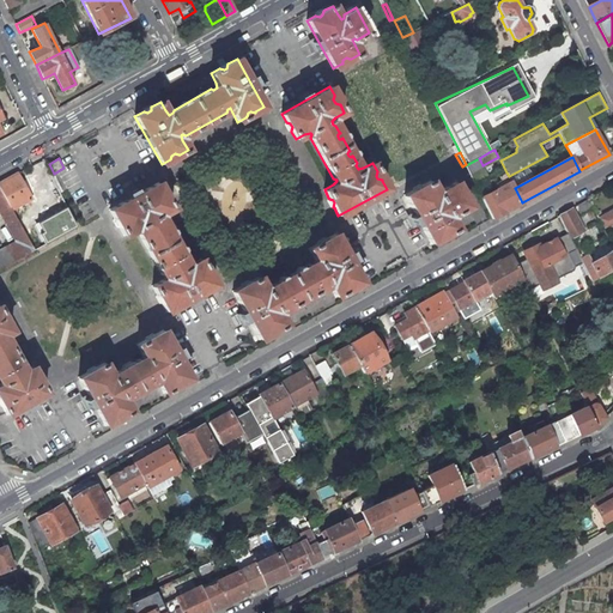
[(466,165),(475,183),(487,176),(483,165),(479,158),(466,165)]
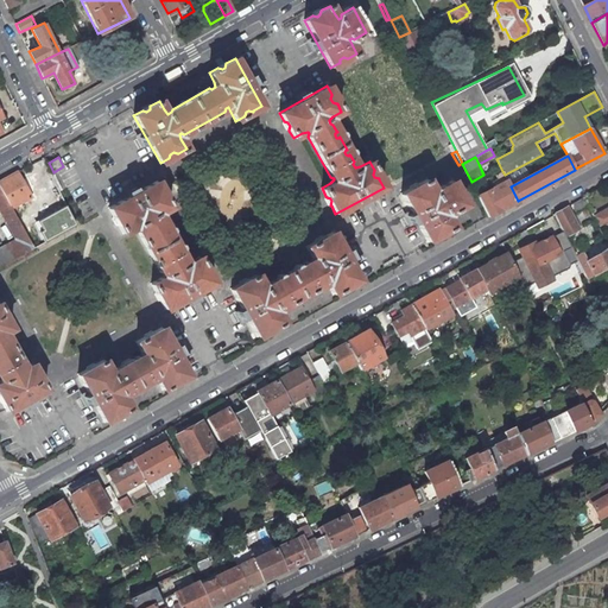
[(50,173),(50,171),(43,158),(35,162),(39,170),(21,181),(17,172),(0,181),(0,187),(12,208),(30,197),(37,208),(52,197),(51,196),(59,191),(62,190),(52,172),(50,173)]
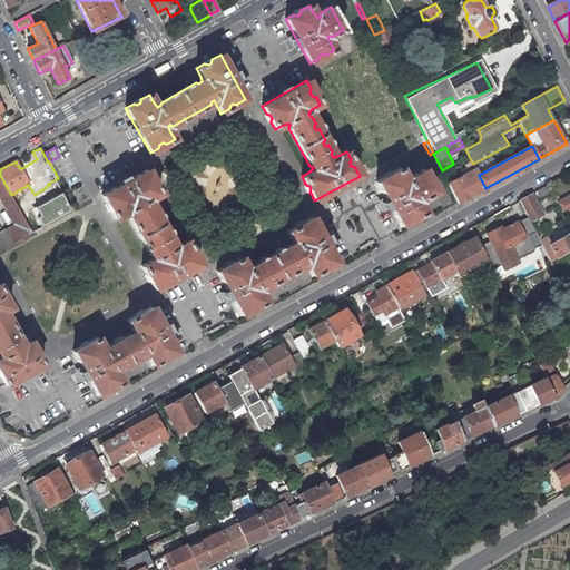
[(463,176),(460,177),(470,197),(485,188),(479,175),(473,164),(471,160),(464,164),(467,167),(461,170),(463,176)]
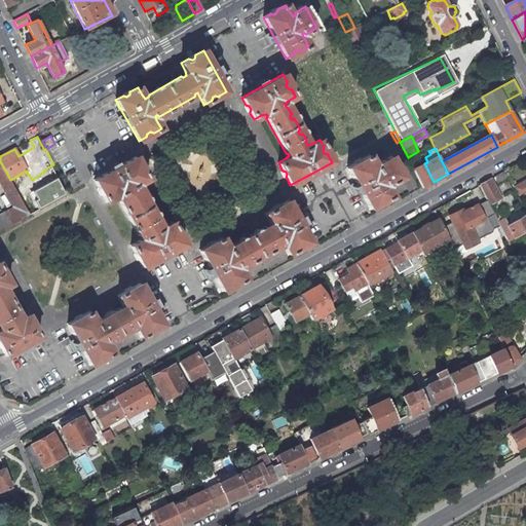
[(353,163),(347,167),(370,209),(377,205),(377,204),(378,201),(381,199),(384,200),(385,200),(392,196),(387,188),(386,184),(388,184),(390,184),(403,178),(390,156),(380,162),(380,164),(377,166),(374,163),(369,155),(362,159),(361,163),(358,164),(354,163),(353,163)]
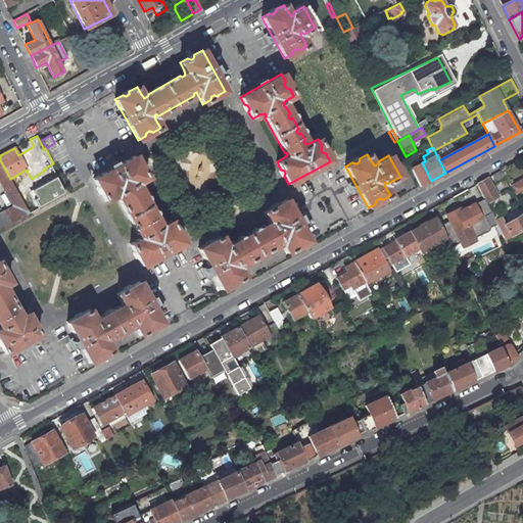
[(135,155),(93,179),(97,186),(98,186),(101,187),(102,190),(101,193),(102,194),(105,201),(113,197),(117,195),(119,196),(119,199),(138,234),(140,235),(141,237),(138,239),(130,244),(134,251),(138,252),(139,255),(138,258),(138,259),(142,266),(183,243),(179,236),(179,235),(176,234),(174,232),(175,228),(171,221),(163,225),(158,226),(156,223),(157,221),(154,216),(154,215),(153,216),(151,215),(149,212),(150,210),(151,210),(151,209),(146,201),(146,200),(145,200),(142,200),(141,198),(142,196),(143,195),(143,194),(140,189),(138,189),(136,186),(139,182),(147,178),(143,171),(139,170),(138,167),(139,163),(139,162),(135,155)]
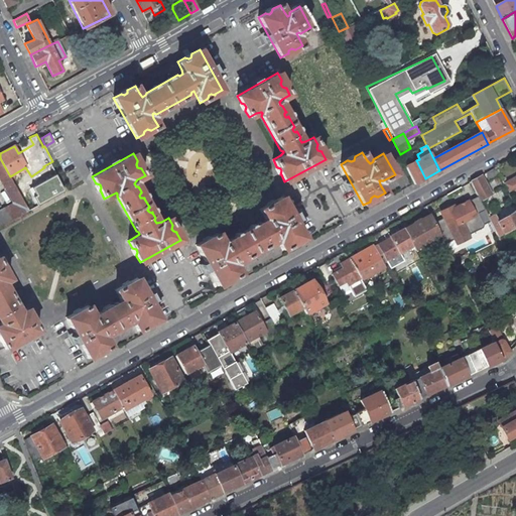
[(21,196),(16,187),(15,185),(12,179),(10,176),(0,158),(0,179),(14,205),(0,212),(0,227),(29,211),(22,199),(21,196)]
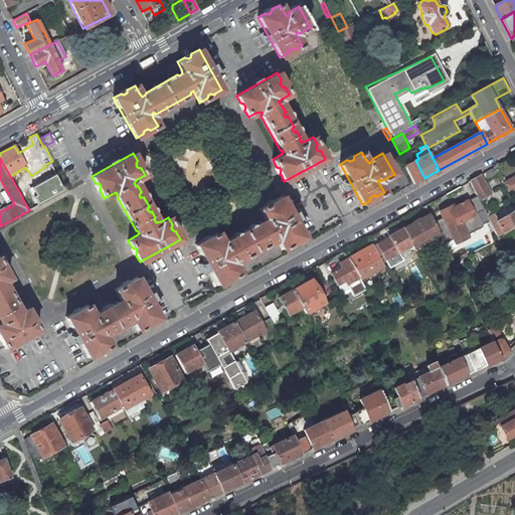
[(415,159),(404,165),(413,184),(424,178),(415,160),(415,159)]
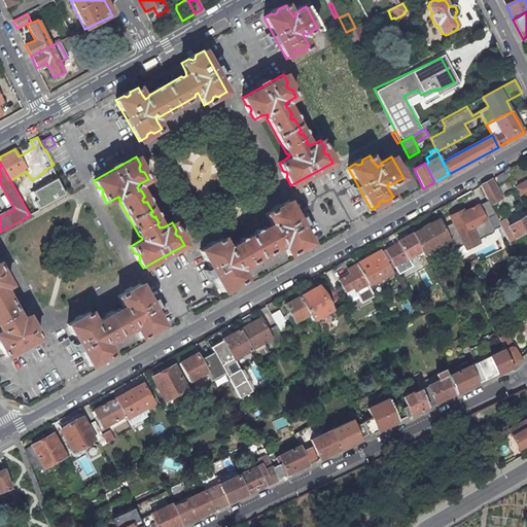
[(506,171),(495,177),(498,183),(510,177),(506,171)]
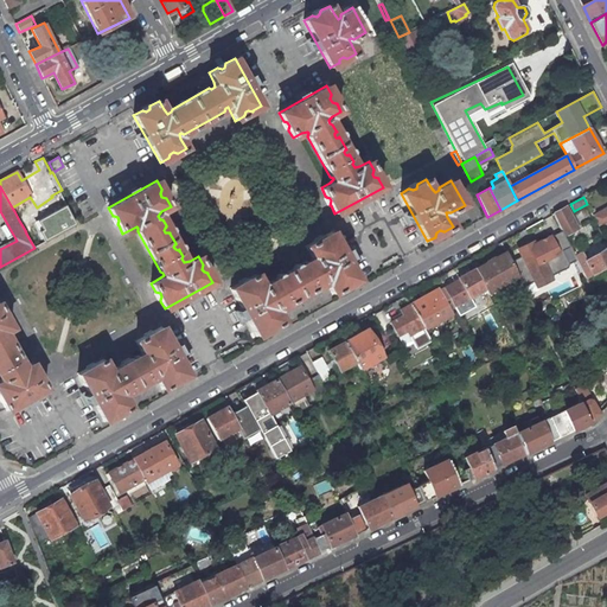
[(579,229),(567,206),(554,213),(560,225),(566,236),(579,229)]
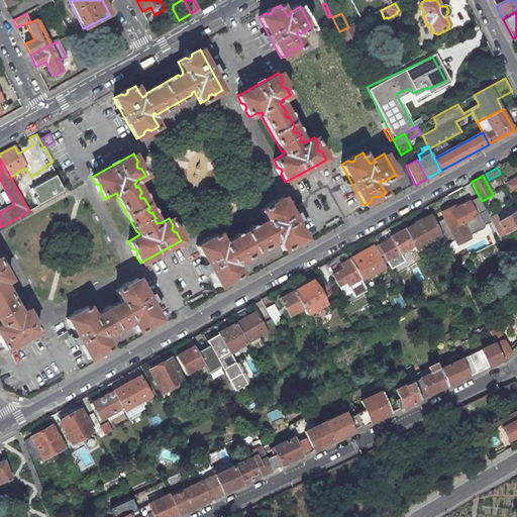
[(516,178),(505,185),(510,194),(516,189),(516,178)]
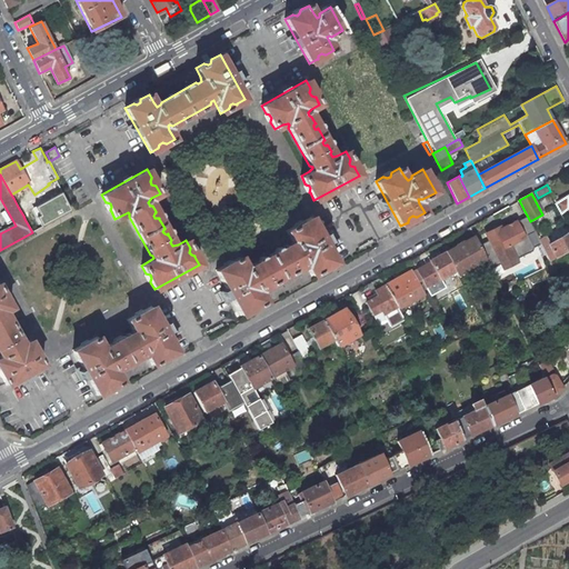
[(23,216),(25,219),(28,217),(21,205),(18,207),(23,216)]
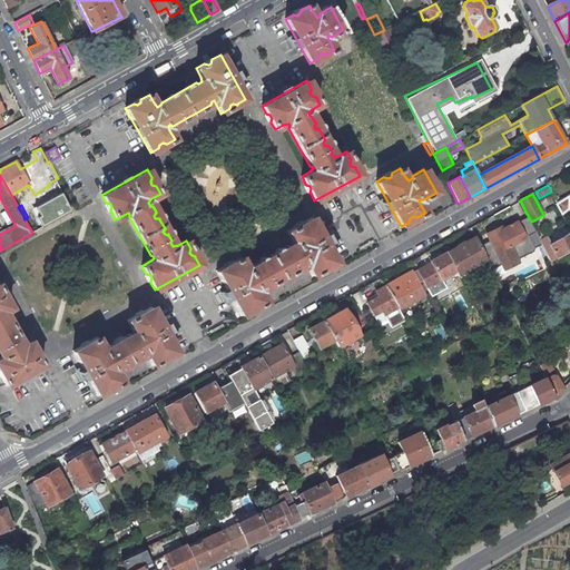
[(500,225),(498,227),(501,233),(494,236),(491,235),(489,237),(478,243),(487,259),(490,266),(501,261),(514,253),(516,255),(531,246),(532,243),(527,232),(533,228),(531,222),(526,212),(516,217),(500,225)]
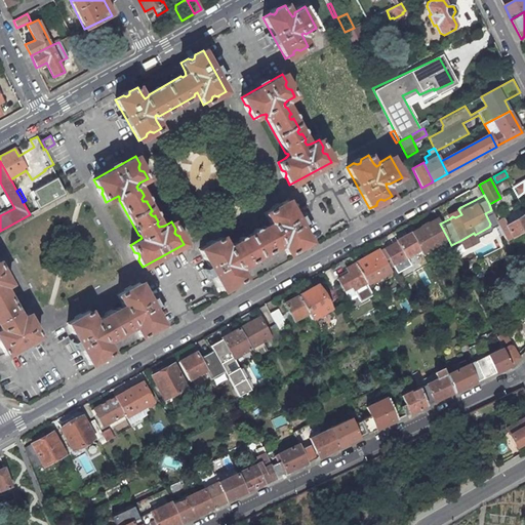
[(206,245),(199,249),(223,291),(230,287),(230,286),(231,283),(234,282),(237,283),(237,282),(244,278),(240,271),(239,267),(240,266),(243,266),(278,246),(279,244),(280,243),(283,246),(287,254),(294,250),(295,250),(296,247),(298,245),(303,246),(310,242),(286,200),(280,204),(279,205),(278,208),(276,210),(272,209),(265,213),(269,220),(270,226),(267,227),(265,227),(233,244),(232,246),(229,248),(226,245),(221,237),(214,241),(213,241),(212,245),(210,246),(207,245),(206,245)]
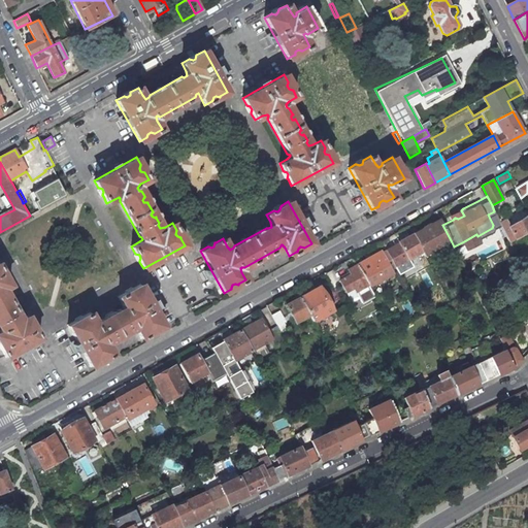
[(458,219),(464,216),(461,210),(463,208),(462,206),(450,213),(453,220),(455,218),(458,219)]
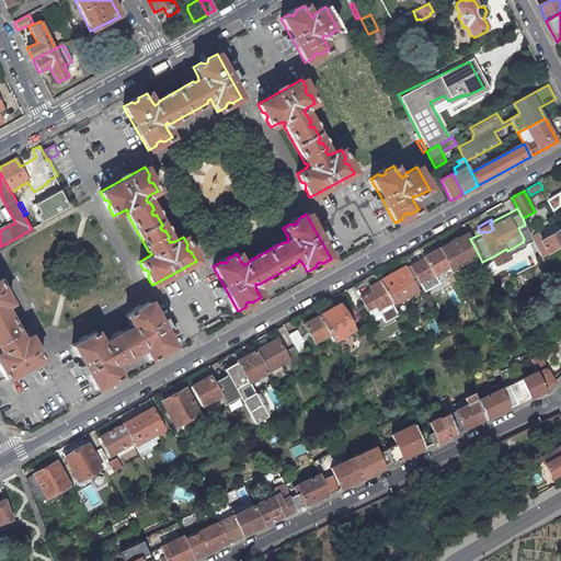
[(539,237),(533,240),(536,244),(542,258),(560,245),(560,228),(541,241),(539,237)]
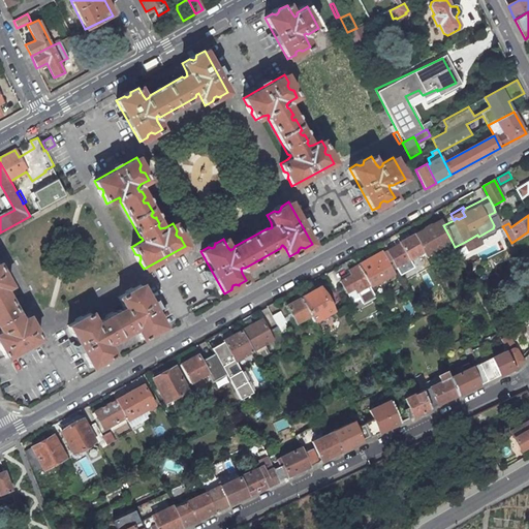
[(440,220),(413,235),(423,251),(425,255),(452,241),(443,225),(440,220)]
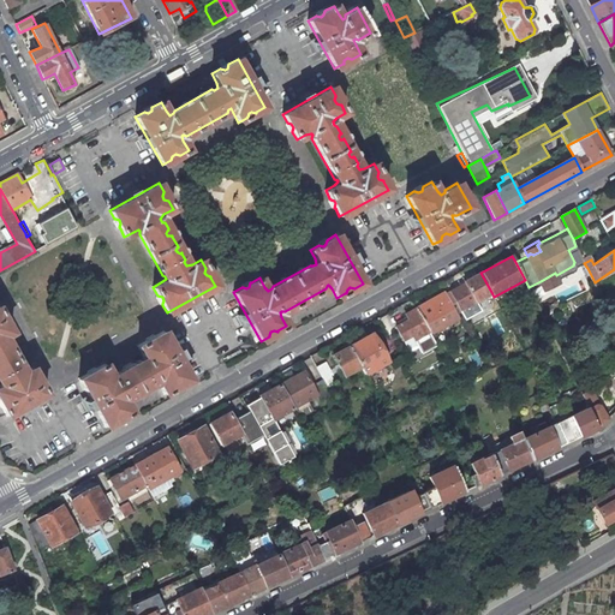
[(449,293),(459,310),(491,292),(481,273),(465,282),(466,284),(449,293)]
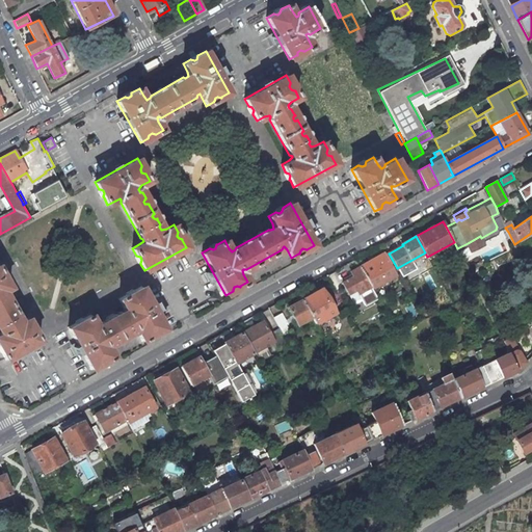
[(470,247),(482,240),(481,238),(480,236),(468,243),(470,247)]
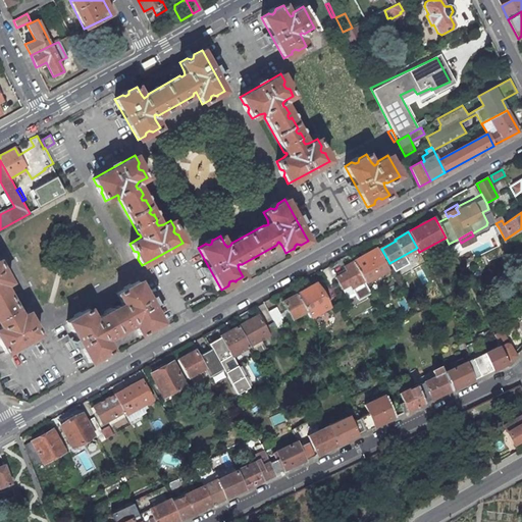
[(376,249),(354,262),(365,281),(365,282),(387,270),(385,266),(389,263),(381,249),(377,251),(376,249)]
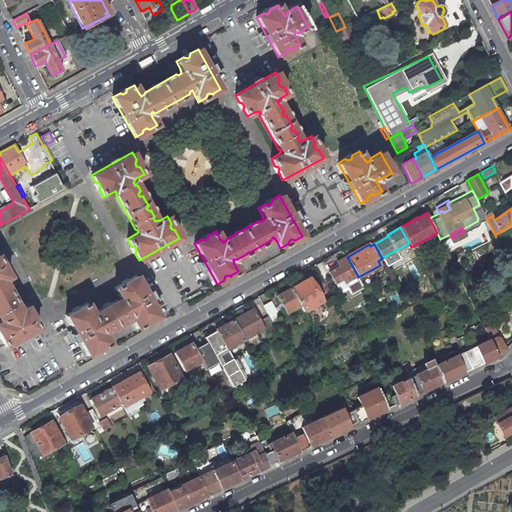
[(353,298),(366,291),(358,277),(358,276),(347,257),(338,262),(341,266),(330,272),(338,287),(338,286),(341,291),(347,287),(353,298)]
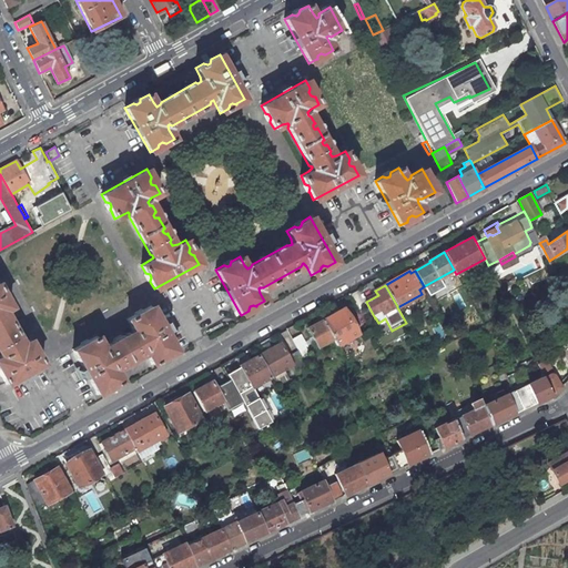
[(0,287),(0,353),(1,355),(0,355),(0,367),(1,368),(3,373),(2,377),(7,384),(43,364),(39,356),(34,355),(32,351),(33,347),(29,340),(21,345),(20,343),(20,341),(6,314),(3,313),(2,312),(11,306),(7,300),(3,298),(0,294),(1,290),(0,287)]
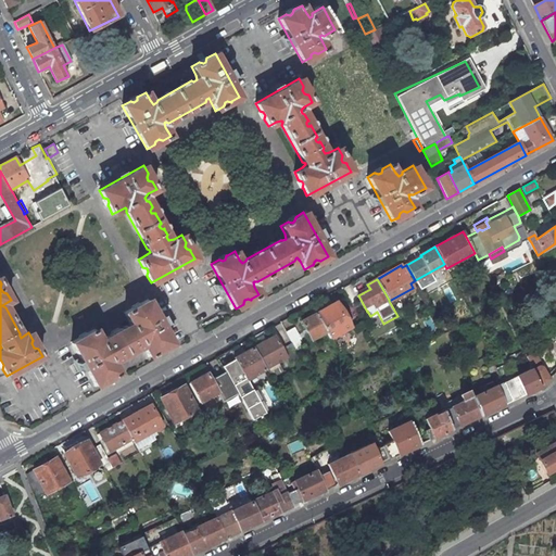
[(78,338),(71,342),(96,386),(103,381),(104,378),(108,376),(111,377),(119,373),(114,365),(113,359),(114,359),(117,359),(139,348),(139,345),(140,344),(144,349),(149,356),(156,352),(158,349),(161,346),(164,348),(172,343),(148,300),(140,304),(139,307),(136,310),(133,308),(124,313),(128,320),(130,326),(128,327),(126,326),(119,329),(118,333),(115,336),(111,335),(105,338),(104,340),(102,341),(99,338),(95,329),(87,333),(86,338),(83,339),(79,338),(78,338)]
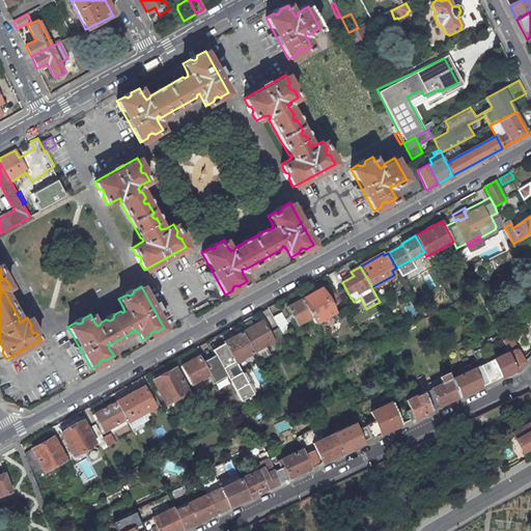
[(320,288),(302,299),(311,316),(314,323),(333,312),(320,288)]
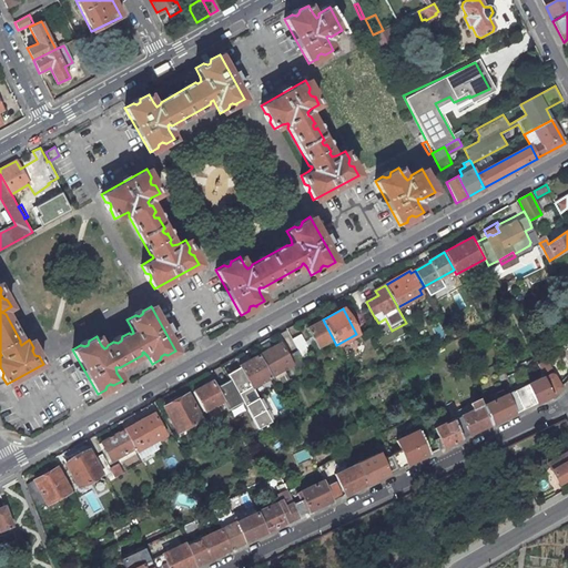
[(333,338),(323,320),(307,328),(317,346),(333,338)]
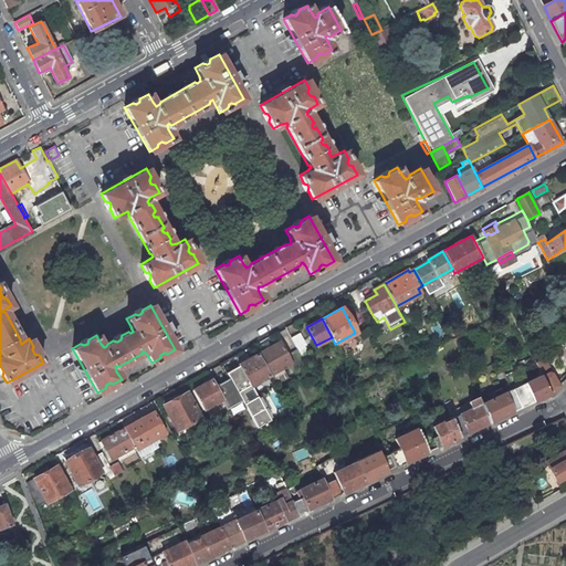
[(300,333),(292,337),(297,349),(303,358),(310,355),(304,346),(306,345),(300,333)]
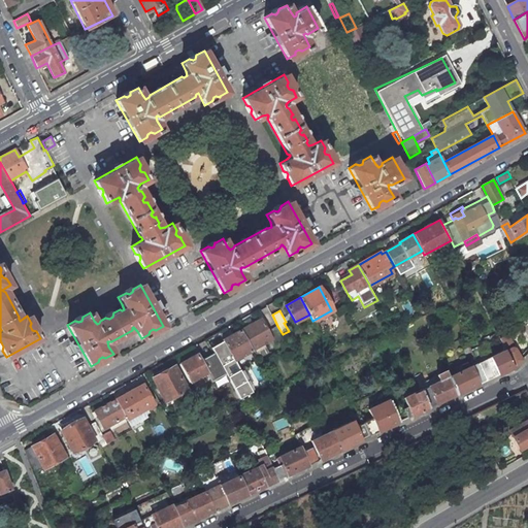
[(261,319),(240,330),(252,351),(271,339),(274,343),(285,337),(283,334),(277,326),(267,332),(261,319)]
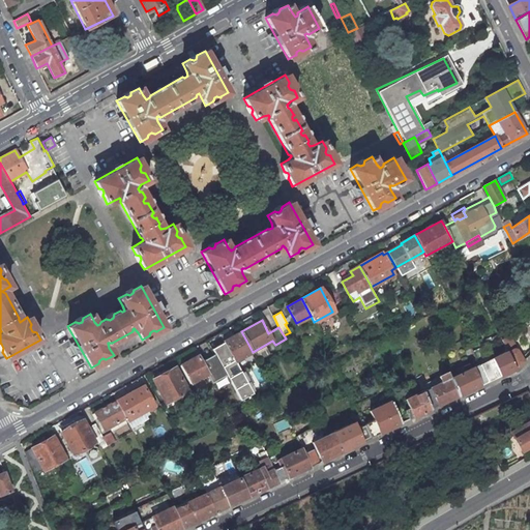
[(253,352),(241,331),(224,341),(235,361),(253,352)]
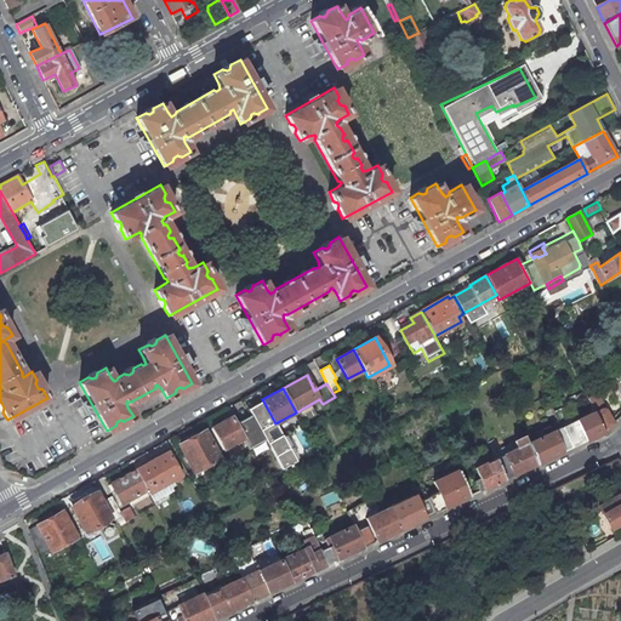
[(593,389),(585,393),(594,411),(604,432),(614,423),(605,410),(602,409),(594,394),(596,394),(593,389)]
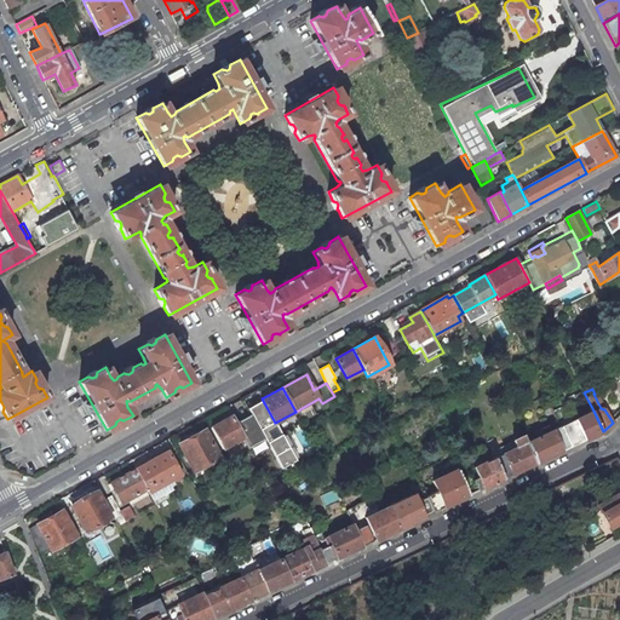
[(296,460),(281,434),(275,423),(262,399),(257,390),(250,394),(242,399),(251,413),(254,422),(262,435),(273,453),(276,459),(281,469),(296,460)]
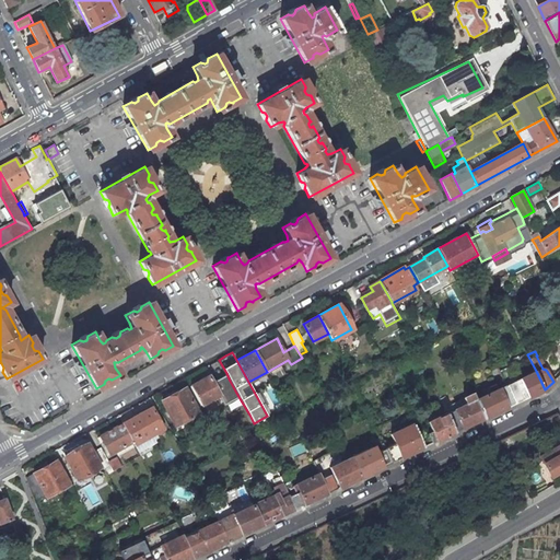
[(212,382),(224,375),(220,368),(208,374),(212,382)]
